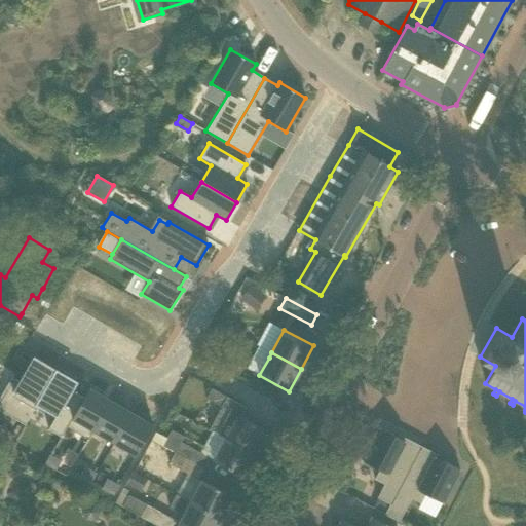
[(221,368),(234,375),(239,365),(226,358),(221,368)]
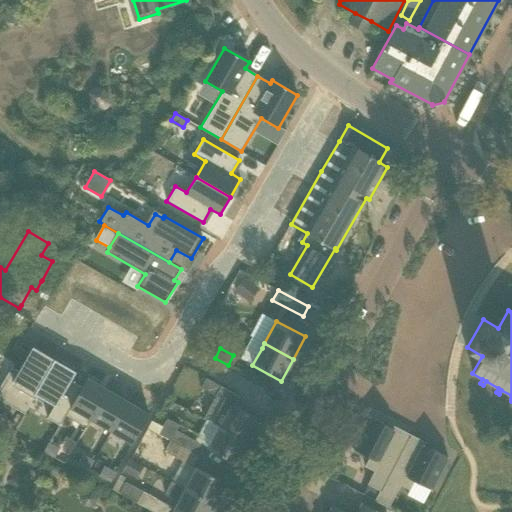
[(54,361),(53,361),(33,349),(19,373),(12,369),(0,390),(0,397),(25,412),(35,395),(54,361)]
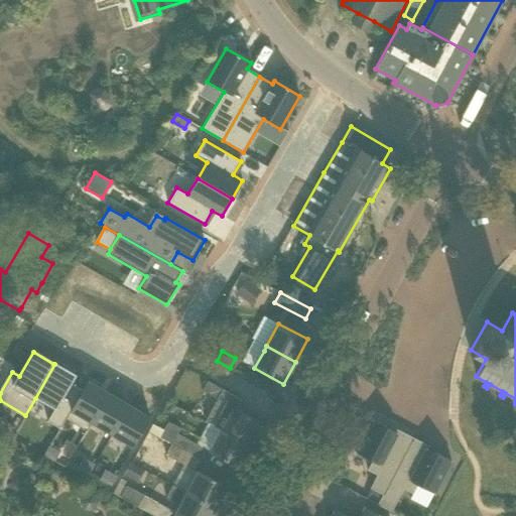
[(77,375),(54,362),(53,364),(54,364),(35,398),(54,409),(47,421),(59,428),(71,410),(82,390),(71,384),(77,375)]
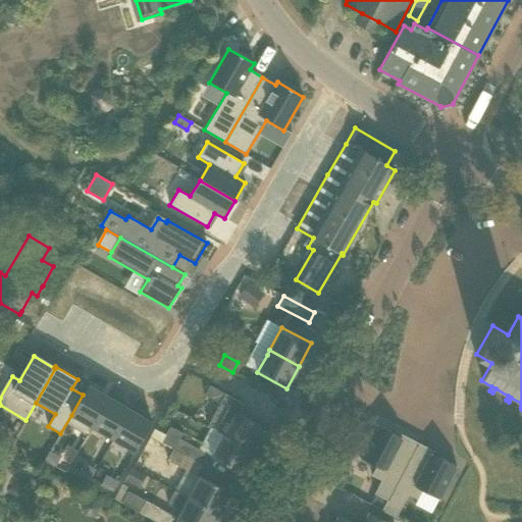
[(92,427),(109,398),(88,385),(83,395),(71,415),(92,427)]
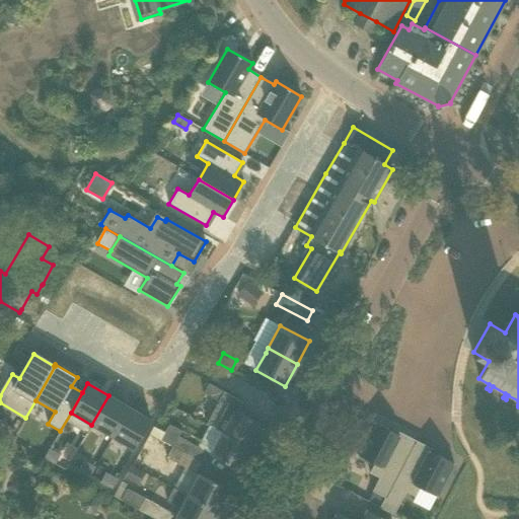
[(113,437),(130,408),(108,395),(91,425),(113,437)]
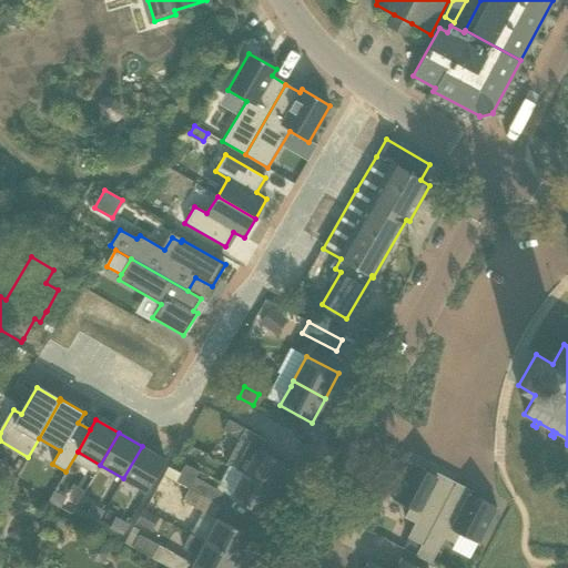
[(146,492),(165,459),(142,446),(123,478),(146,492)]
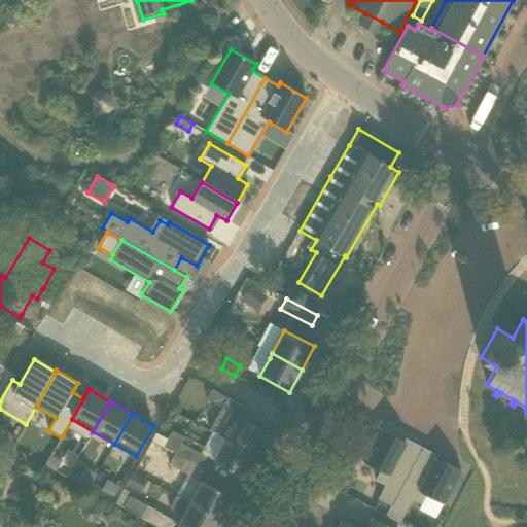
[(238,416),(226,438),(256,455),(269,432),(238,416)]
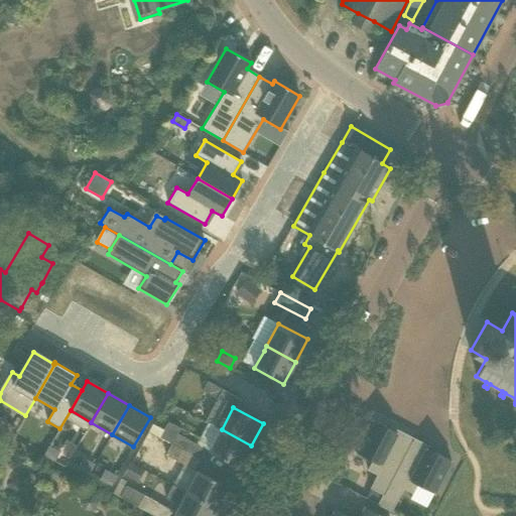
[(384,495),(413,437),(397,429),(396,431),(373,420),(356,453),(372,462),(368,471),(377,475),(370,488),(383,495),(384,495)]
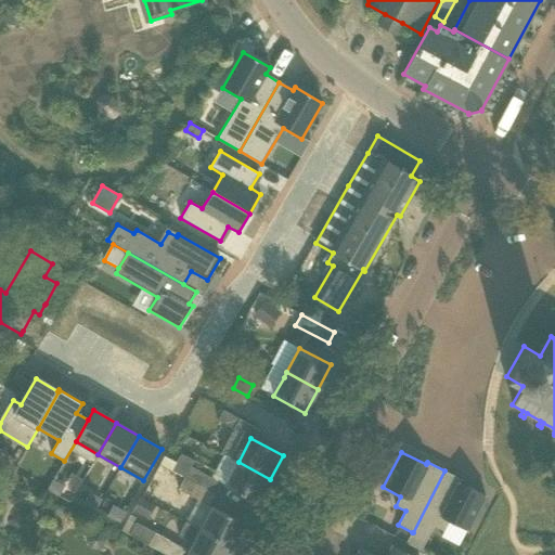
[(172,472),(185,478),(217,493),(221,483),(205,475),(191,467),(194,461),(181,454),(172,472)]
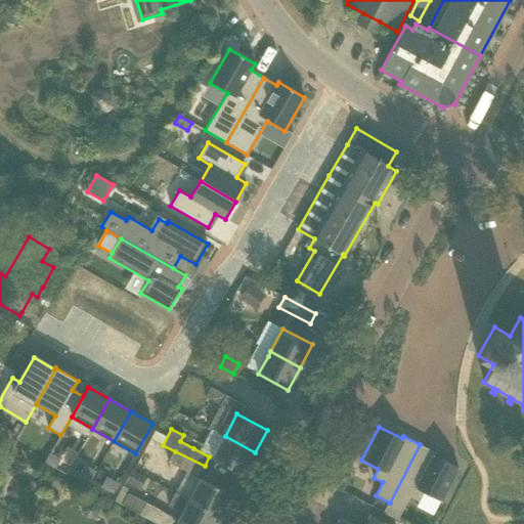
[(243,475),(255,452),(225,436),(213,459),(225,466),(243,475)]
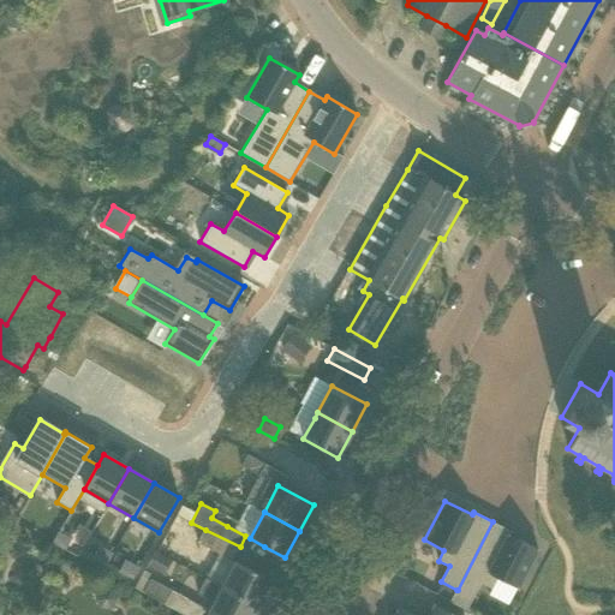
[(512,532),(493,521),(458,590),(457,590),(451,602),(467,610),(487,572),(518,589),(538,549),(511,535),(512,532)]
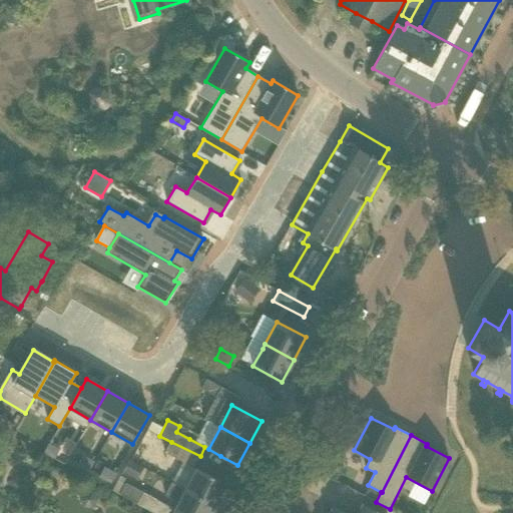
[(193,468),(200,456),(171,442),(165,453),(178,460),(178,461),(193,468)]
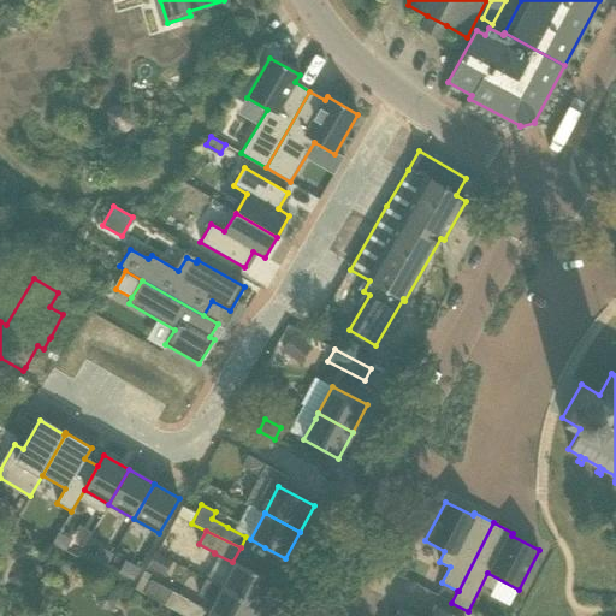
[(53,545),(65,551),(71,542),(59,534),(53,545)]
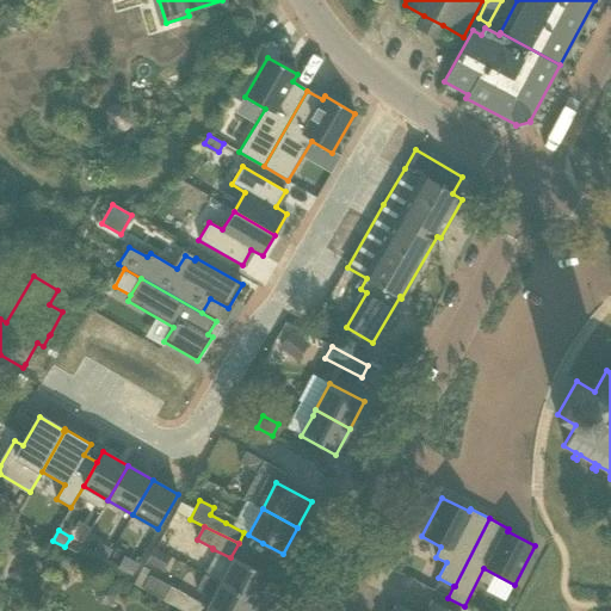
[(112,550),(99,543),(93,554),(106,561),(112,550)]
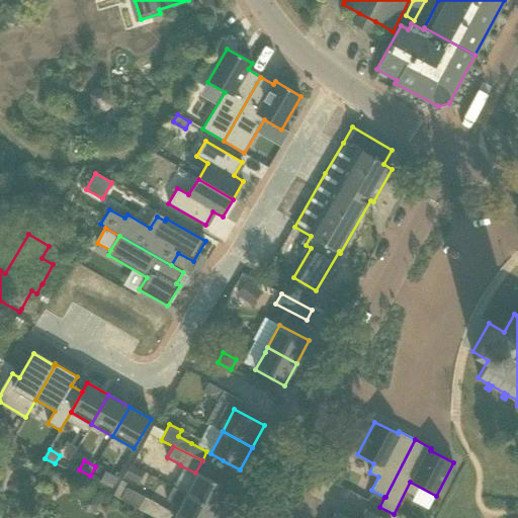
[(101,481),(111,487),(116,478),(105,471),(101,481)]
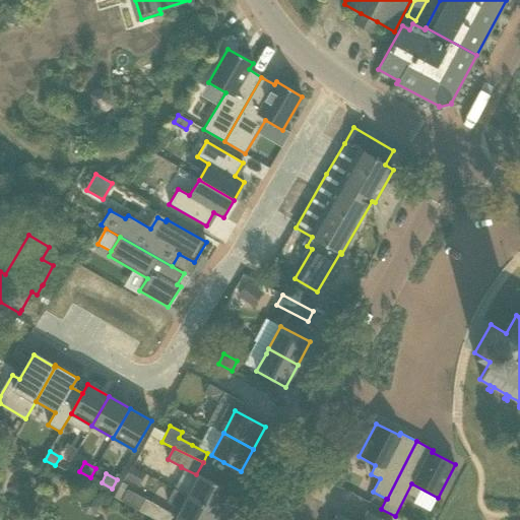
[(218,513),(231,492),(231,491),(200,474),(189,496),(188,497),(218,513)]
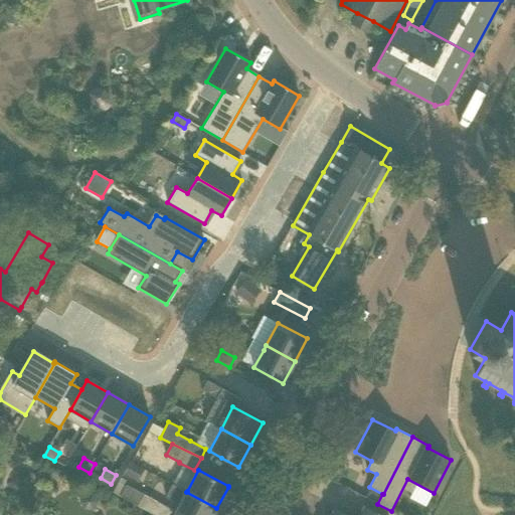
[(176,514),(212,514),(216,508),(186,492),(187,491),(173,484),(166,497),(179,505),(174,514),(176,514)]
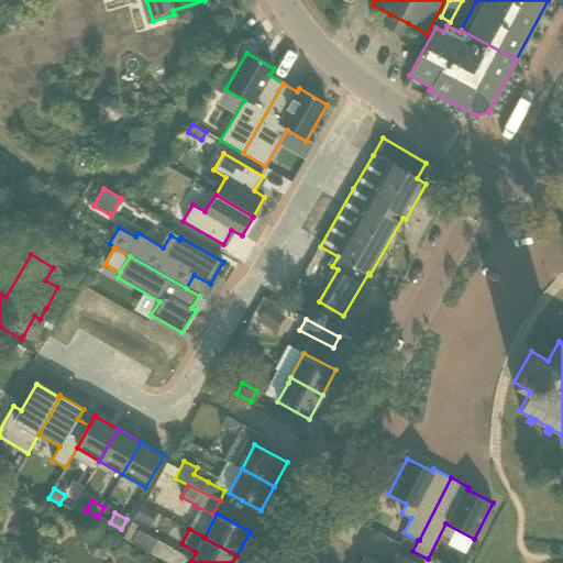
[(132,542),(151,553),(168,562),(185,562),(188,558),(138,531),(132,542)]
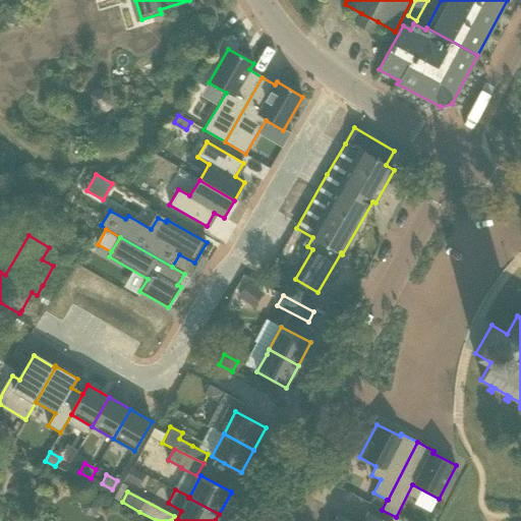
[(351,520),(338,515),(335,520),(385,520),(367,512),(362,520),(351,520)]
